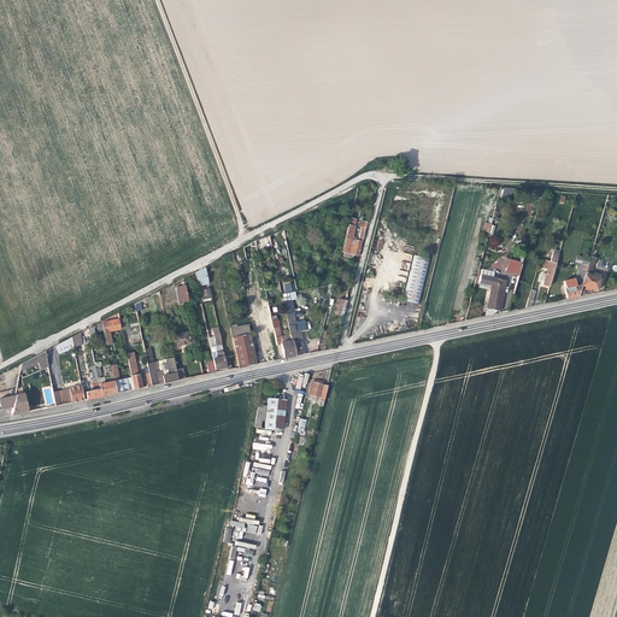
[(512,199),(513,189),(501,188),(501,198),(512,199)]
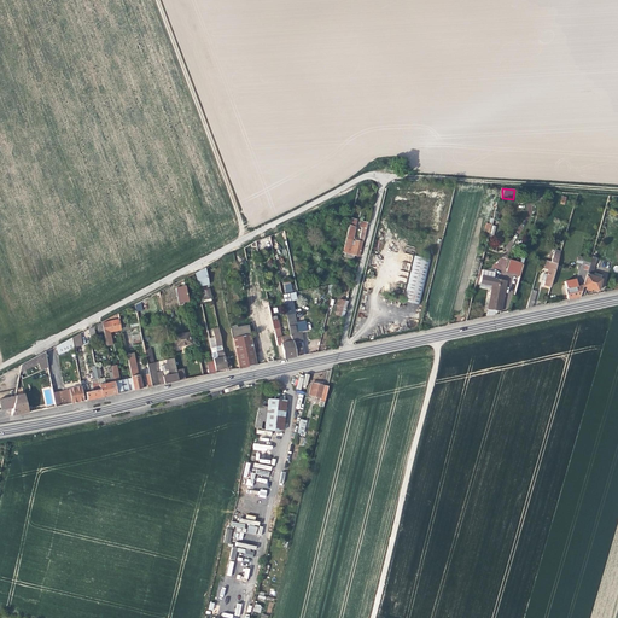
[(544,191),(534,191),(532,200),(541,202),(544,191)]
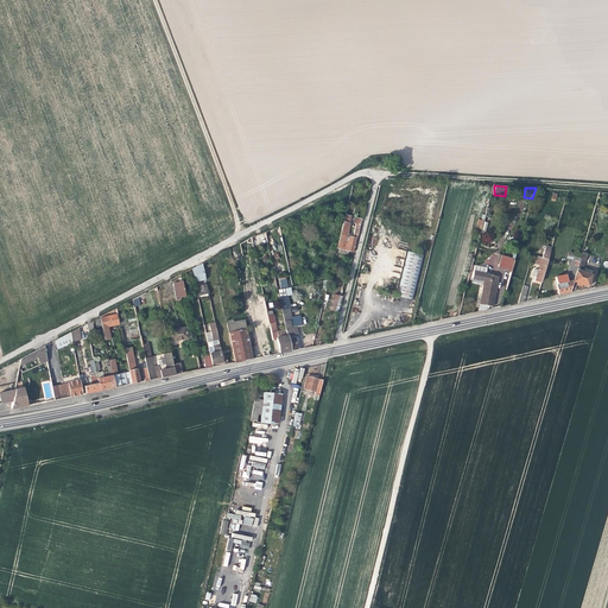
[(349,223),(343,221),(339,240),(337,247),(336,249),(340,249),(340,252),(348,253),(348,252),(353,253),(356,239),(358,236),(360,226),(354,225),(352,238),(349,236),(348,241),(346,240),(346,236),(349,223)]
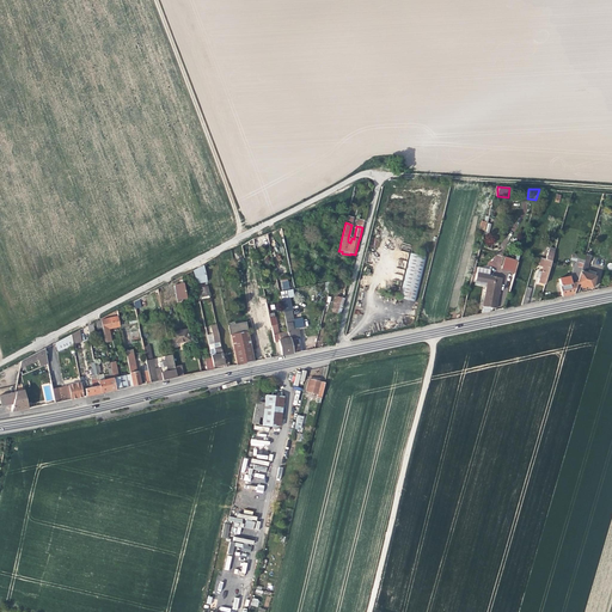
[(538,283),(544,285),(554,252),(546,250),(544,259),(540,258),(538,267),(543,268),(540,276),(539,280),(538,283)]
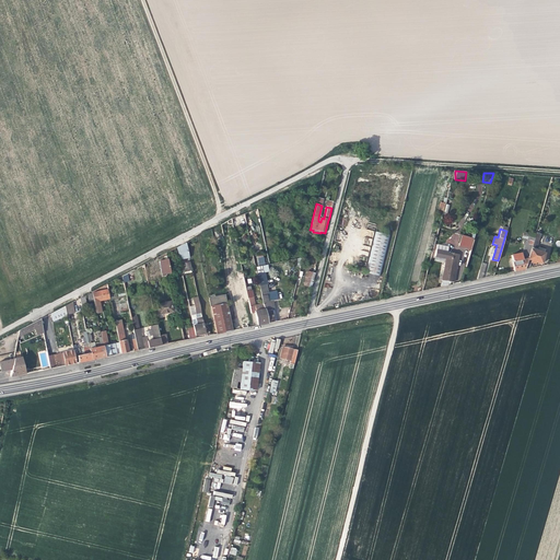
[(375,232),(364,273),(380,277),(389,236),(375,232)]
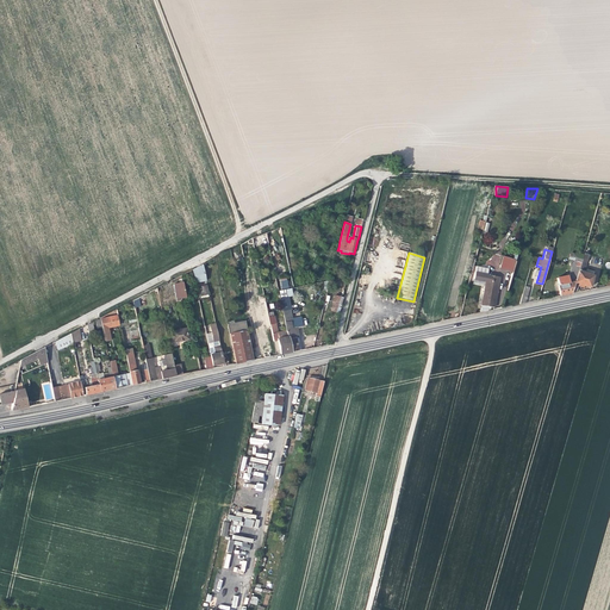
[(487,265),(497,267),(502,256),(492,254),(487,265)]
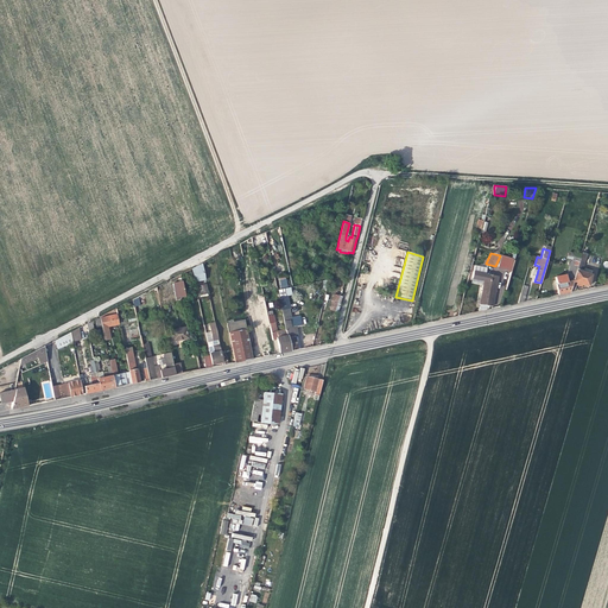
[(567,280),(567,283),(572,282),(576,271),(577,268),(581,254),(574,253),(571,260),(569,259),(568,265),(569,265),(567,276),(568,277),(568,280),(567,280)]
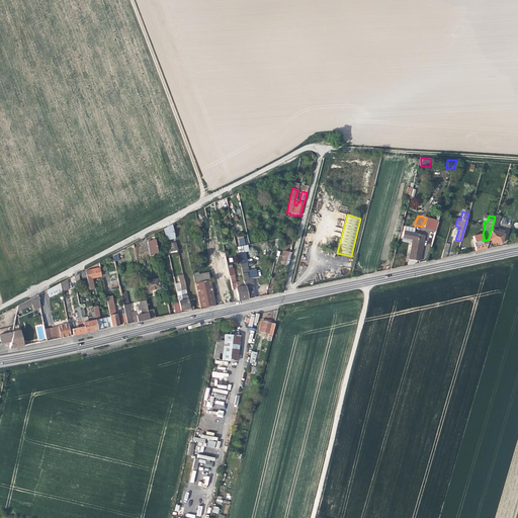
[(435,231),(438,222),(427,219),(424,228),(435,231)]
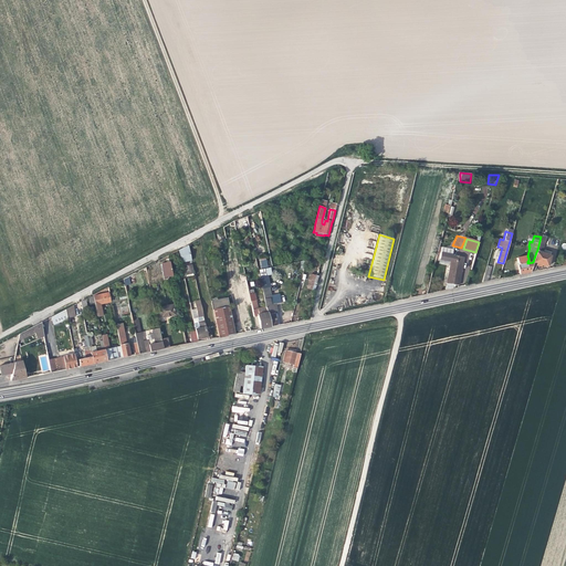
[(190,261),(188,245),(178,250),(180,263),(190,261)]
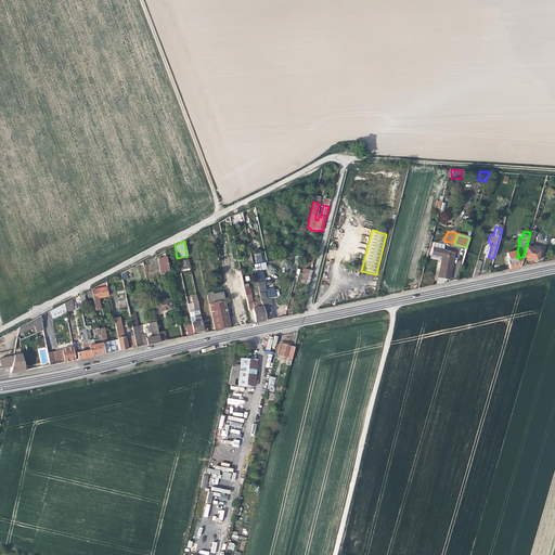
[(531,249),(526,247),(523,257),(520,267),(524,267),(526,260),(530,262),(531,260),(537,262),(539,252),(531,249)]
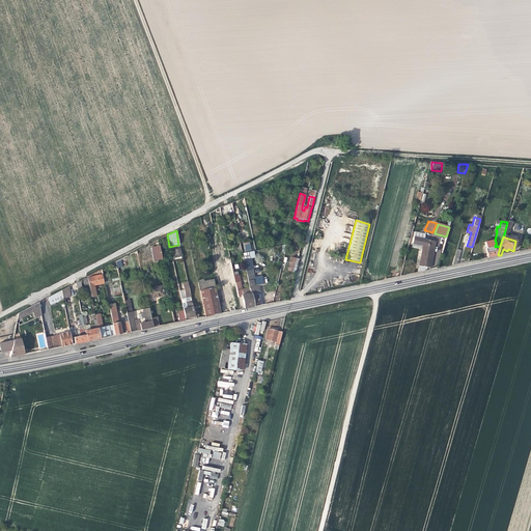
[(430,241),(425,240),(419,267),(429,268),(435,246),(429,245),(430,241)]
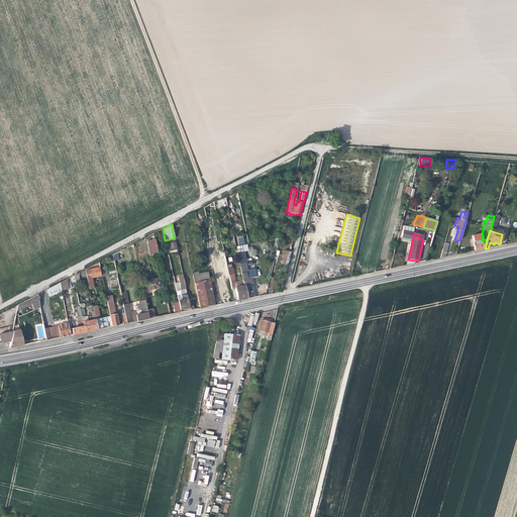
[(473,242),(475,250),(485,248),(487,239),(482,240),(480,240),(477,241),(473,242)]
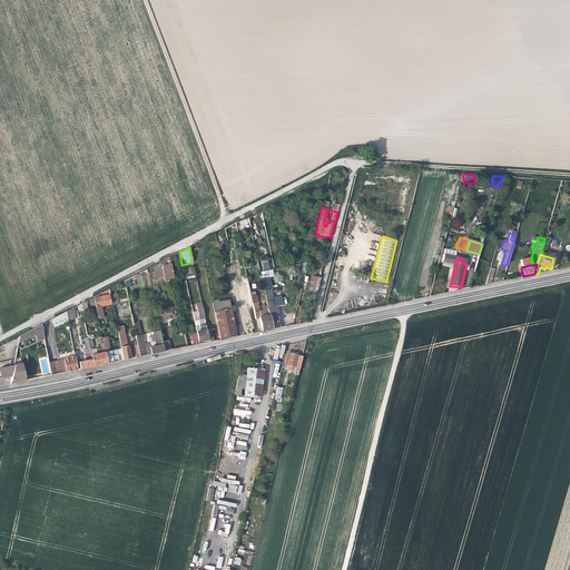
[(173,278),(170,265),(161,266),(164,281),(173,278)]
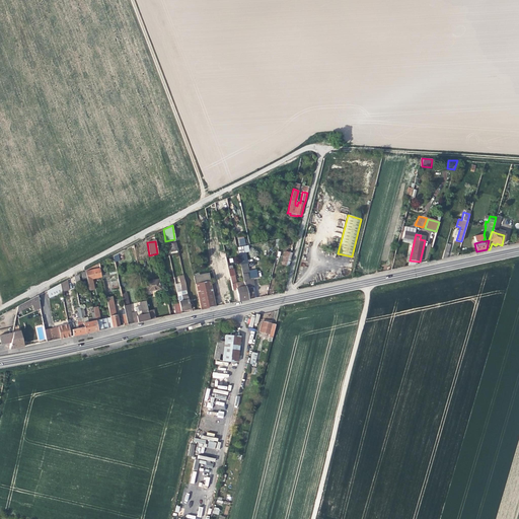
[(176,242),(168,244),(170,253),(178,251),(176,242)]
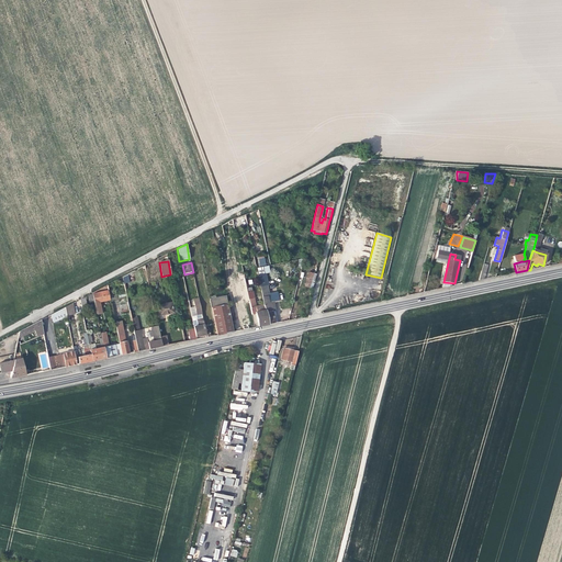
[(313,284),(315,271),(310,270),(305,289),(311,290),(313,284)]
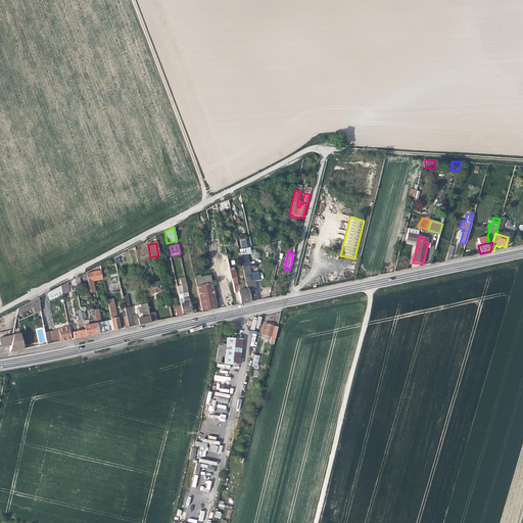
[(223,283),(232,281),(229,265),(227,257),(225,257),(226,259),(223,259),(226,272),(222,273),(223,283)]
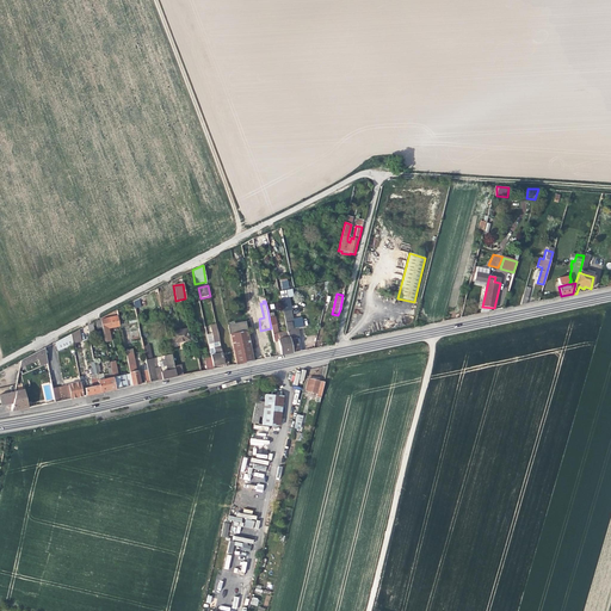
[(270,314),(269,309),(267,309),(271,328),(273,343),(278,341),(278,340),(285,338),(284,335),(278,337),(276,325),(273,316),(275,316),(273,313),(270,314)]
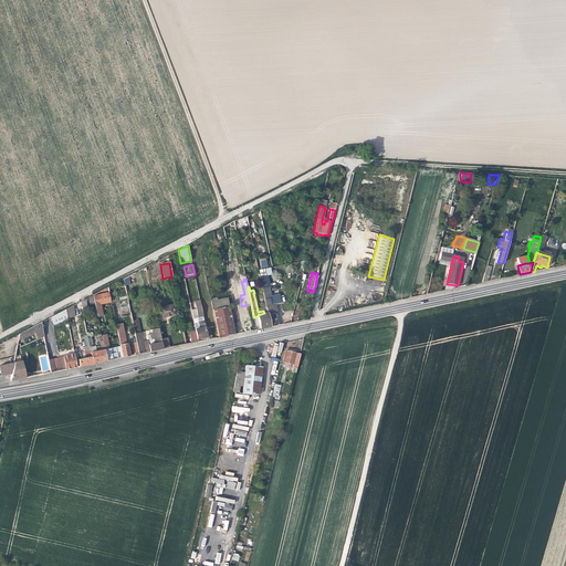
[(269,286),(262,289),(268,313),(270,327),(280,325),(275,304),(281,303),(280,296),(271,299),(269,286)]
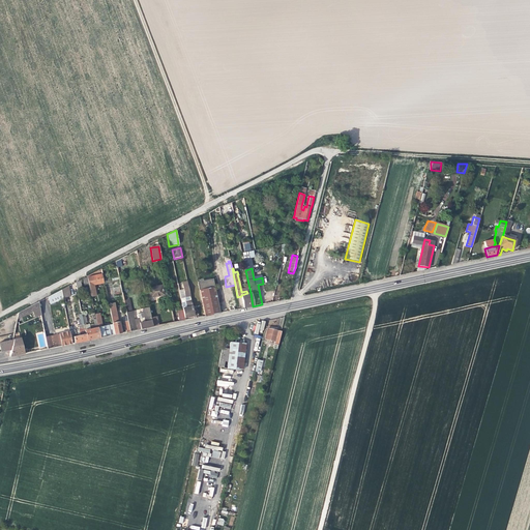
[(91,294),(95,293),(94,285),(102,283),(100,274),(91,277),(88,278),(91,294)]
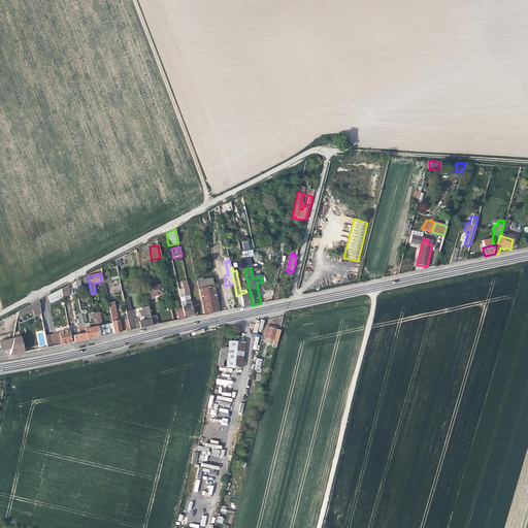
[(197,282),(199,290),(213,287),(211,278),(197,282)]
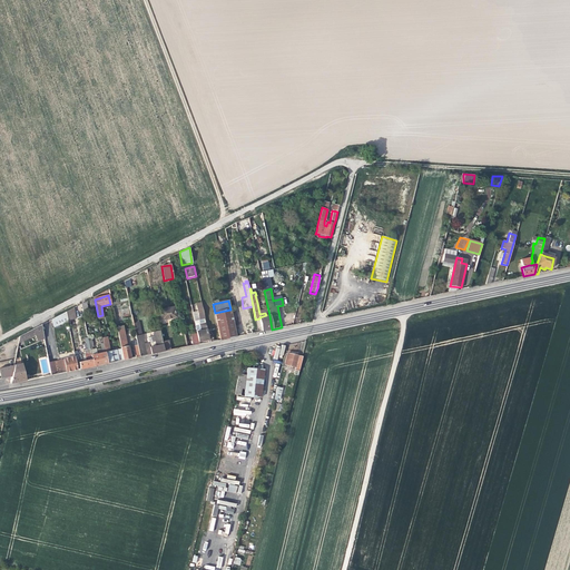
[(159,311),(161,321),(176,317),(174,307),(159,311)]
